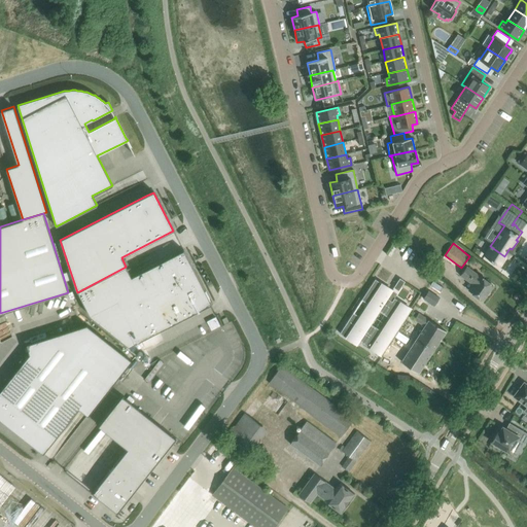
[(211,304),(192,269),(192,268),(190,264),(183,250),(181,252),(180,251),(131,277),(126,267),(77,292),(90,316),(129,347),(138,342),(209,306),(208,305),(210,304),(211,306),(212,306),(211,304)]
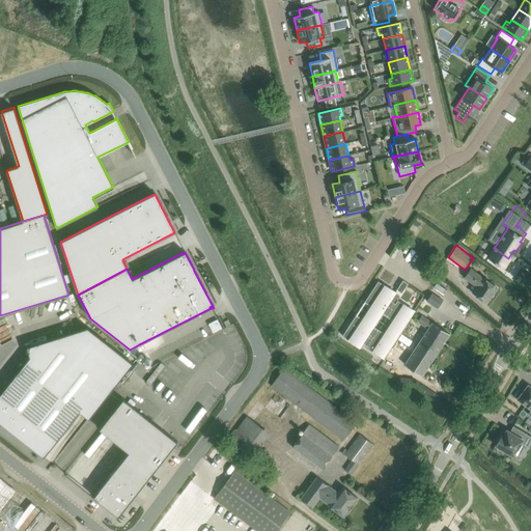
[(472,292),(485,303),(496,288),(470,269),(464,277),(477,287),(472,292)]
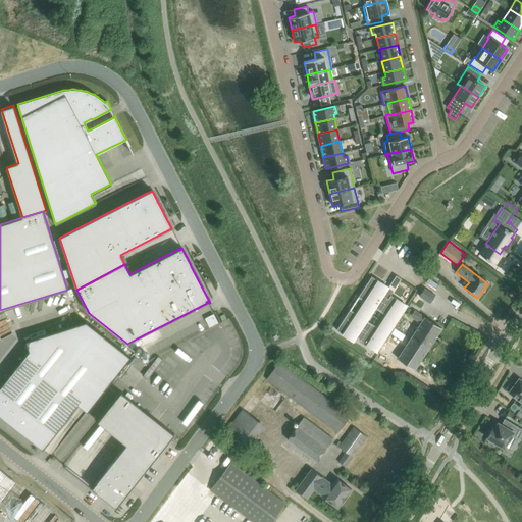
[(395,277),(389,284),(393,288),(395,289),(401,279),(399,277),(396,275),(395,277)]
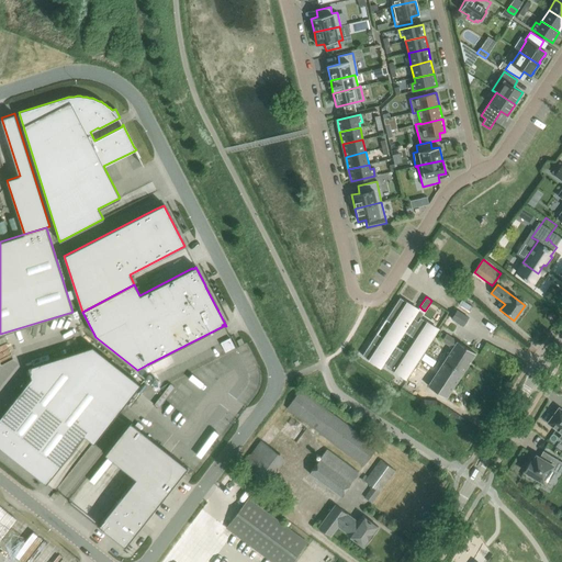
[(417,310),(400,298),(362,356),(380,367),(382,363),(405,379),(438,329),(420,317),(417,322),(412,318),(417,310)]
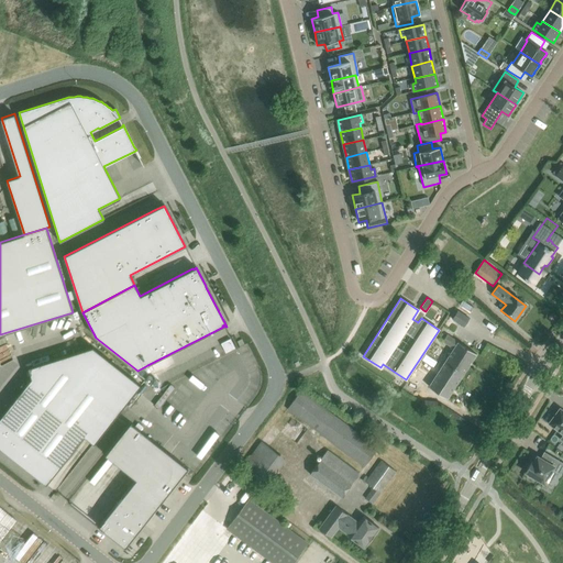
[(454,312),(449,321),(461,329),(466,320),(454,312)]
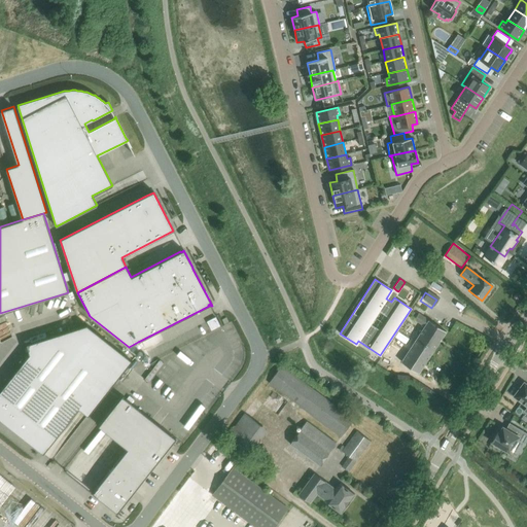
[(401,362),(418,374),(446,331),(428,320),(418,313),(414,319),(424,326),(401,362)]
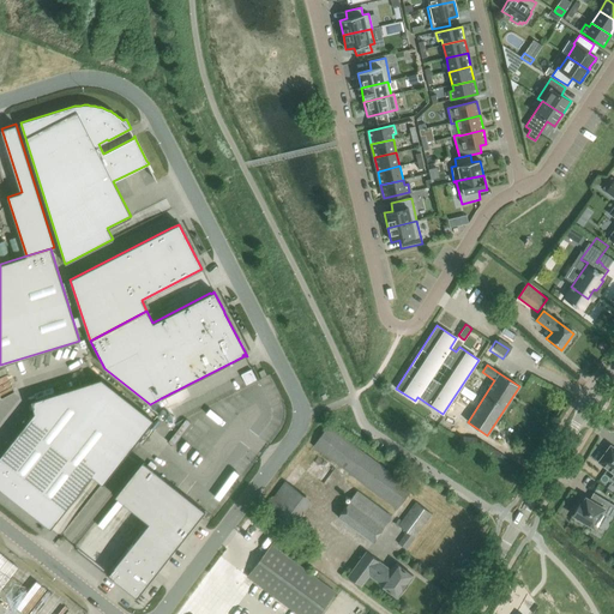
[(32,369),(36,379),(48,375),(46,366),(32,369)]
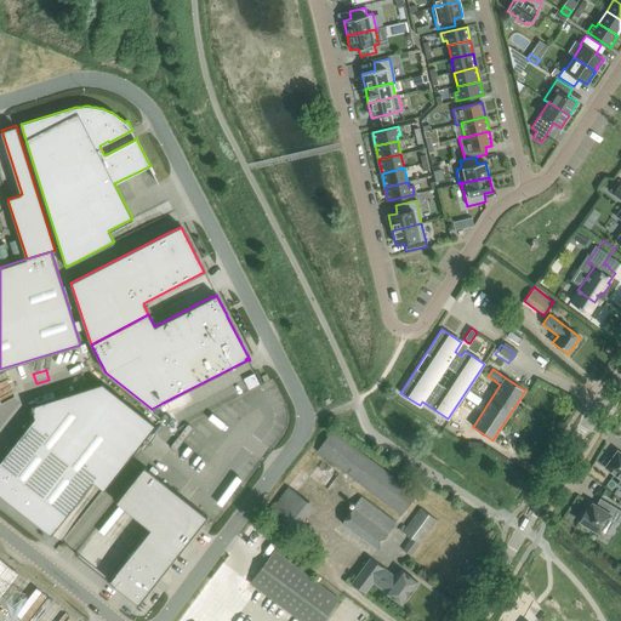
[(51,535),(92,482),(103,490),(154,425),(102,383),(30,406),(34,417),(0,460),(0,494),(1,495),(0,496),(1,496),(51,535)]
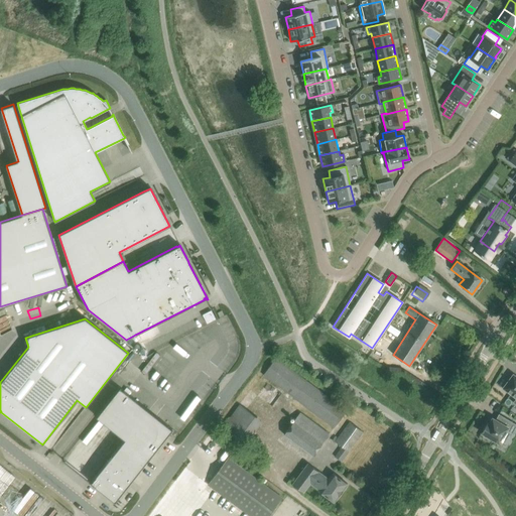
[(339,335),(337,338),(346,343),(348,340),(339,335)]
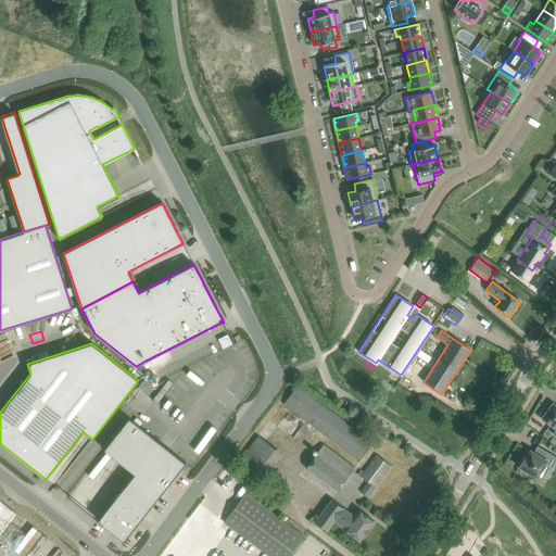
[(403,374),(395,386),(414,396),(421,386),(420,386),(418,388),(402,377),(404,375),(403,374)]
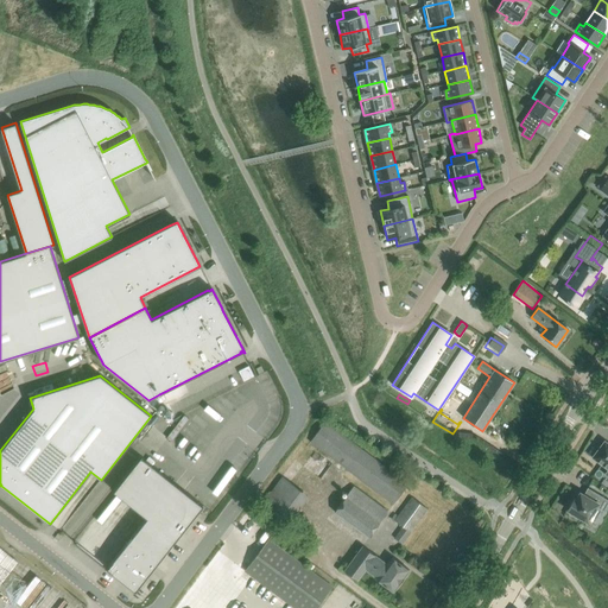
[(407,485),(324,422),(310,442),(393,504),(407,485)]
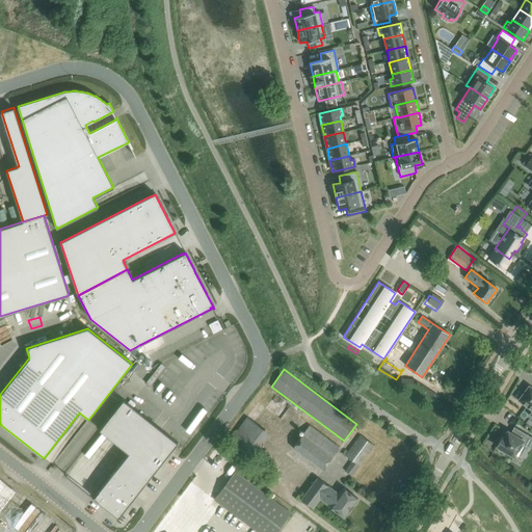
[(517,400),(531,410),(529,415),(531,417),(531,388),(529,386),(517,400)]
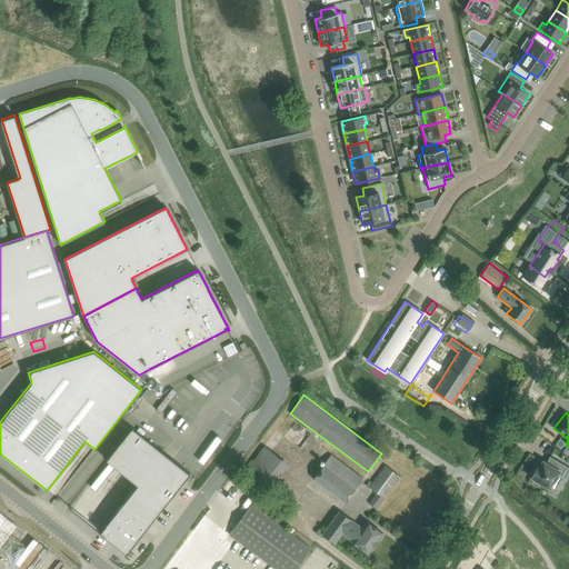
[(190,473),(189,472),(189,473),(131,428),(106,460),(137,485),(100,531),(99,531),(127,553),(190,473)]
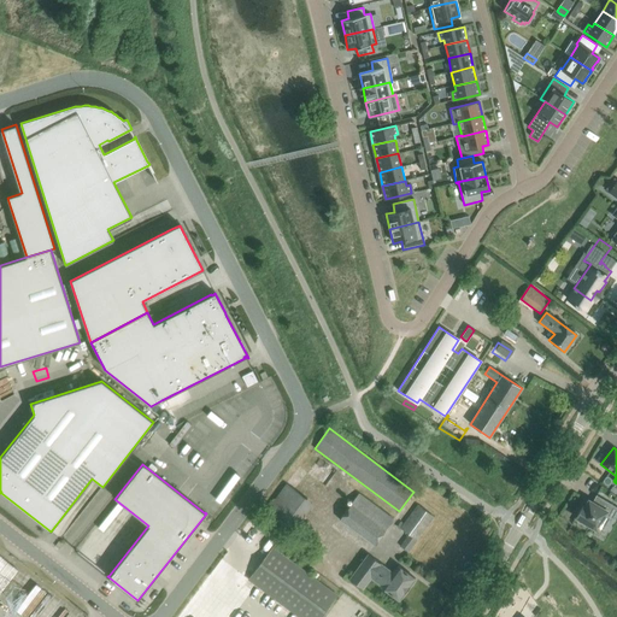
[(275,523),(298,493),(287,485),(263,515),(275,523)]
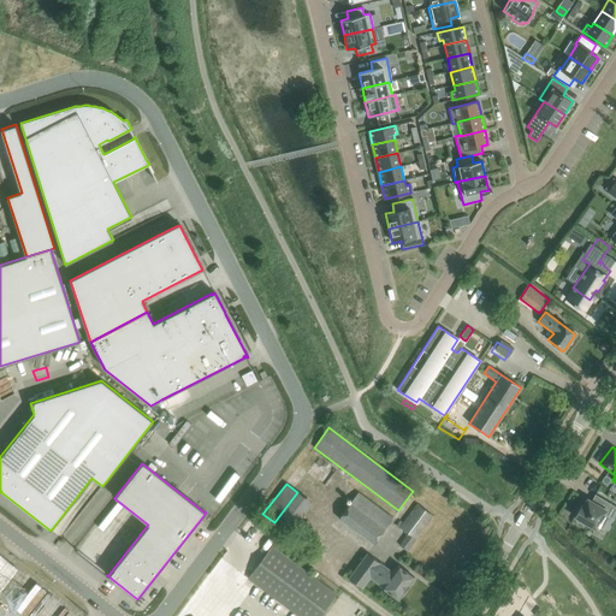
[(360,534),(373,544),(392,519),(357,492),(338,519),(360,534)]
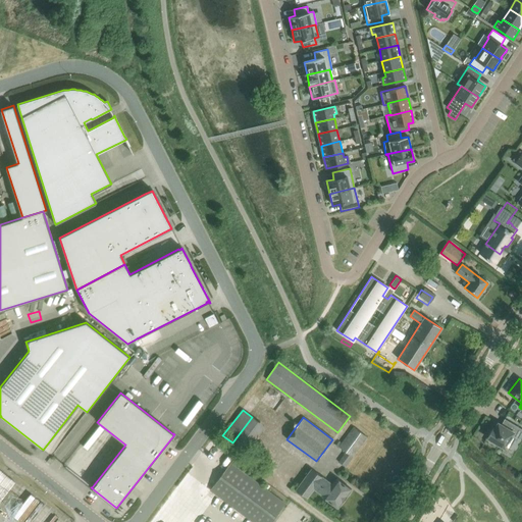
[(501,425),(498,423),(493,429),(492,428),(491,430),(490,430),(487,435),(486,437),(489,439),(488,440),(494,445),(496,444),(505,448),(512,435),(519,440),(521,434),(521,429),(504,419),(501,425)]
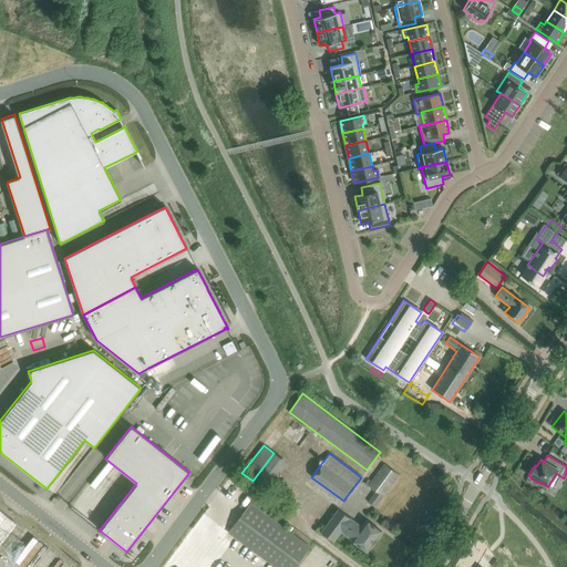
[(368,503),(374,507),(398,474),(383,464),(368,486),(375,492),(368,503)]
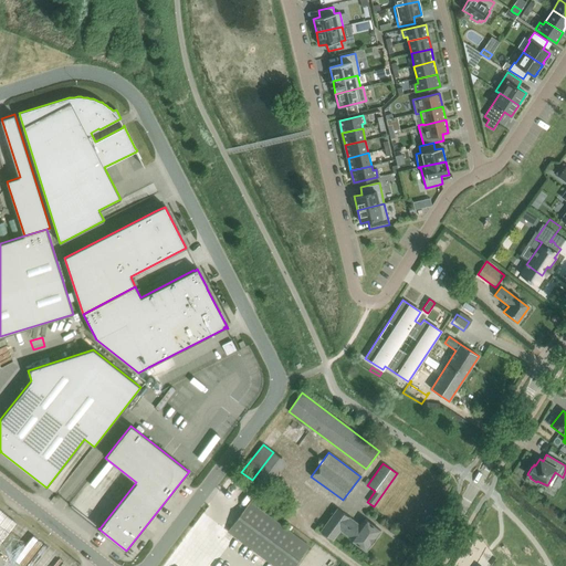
[(274,565),(294,565),(308,546),(250,502),(228,532),(274,565)]
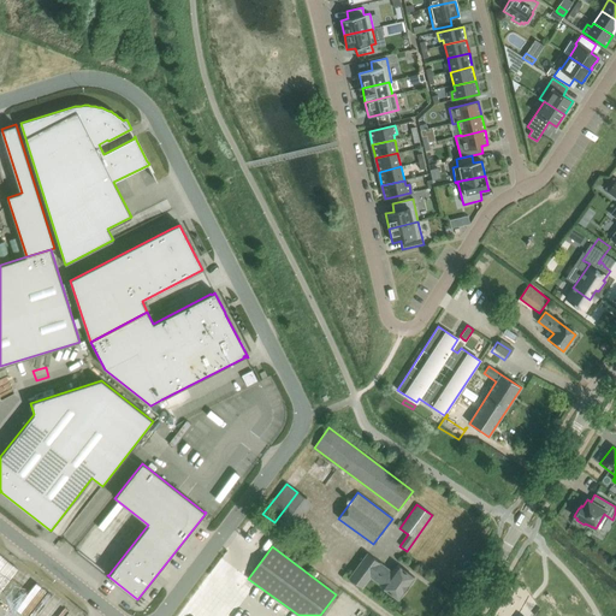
[(349,578),(362,587),(369,578),(381,586),(398,599),(414,578),(397,564),(392,572),(367,554),(349,578)]
